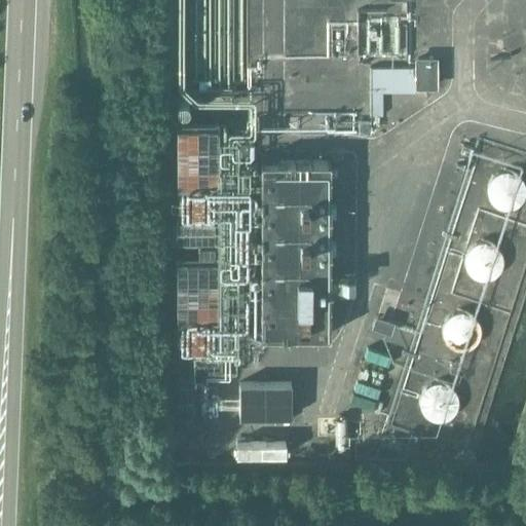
[(438,90),(438,61),(417,61),(417,70),(370,70),(370,117),(373,117),(375,117),(378,117),(380,117),(381,90),(438,90)]
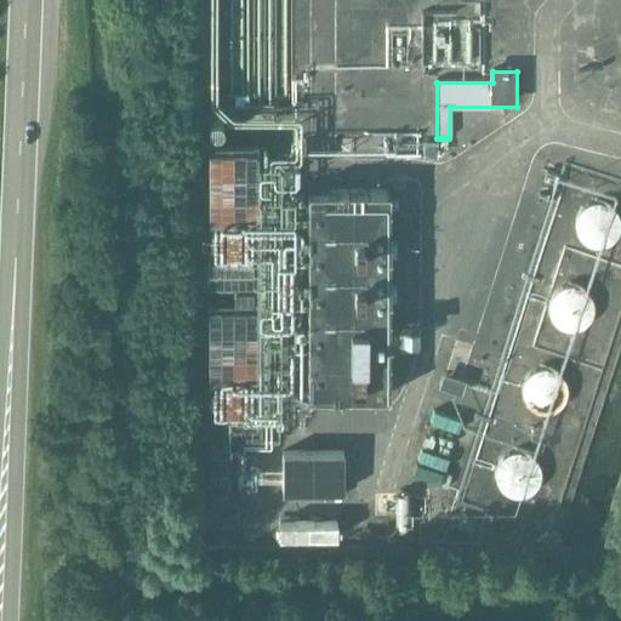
[(209,152),(210,292),(256,291),(256,152),(209,152)]
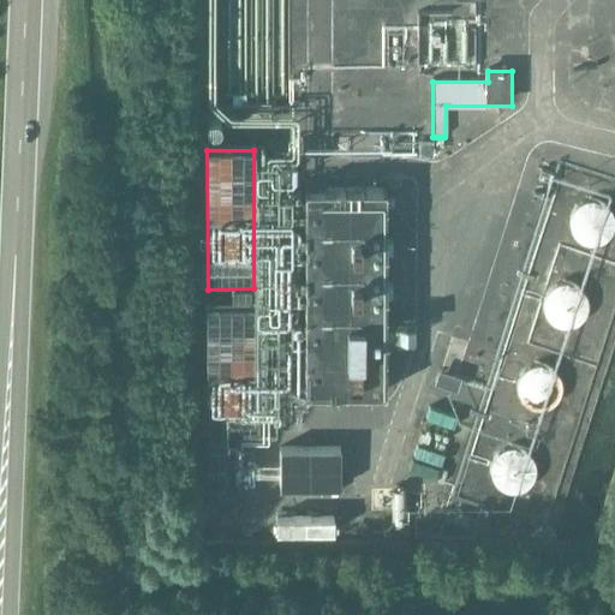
[(304,392),(384,392),(384,190),(304,190),(304,392)]
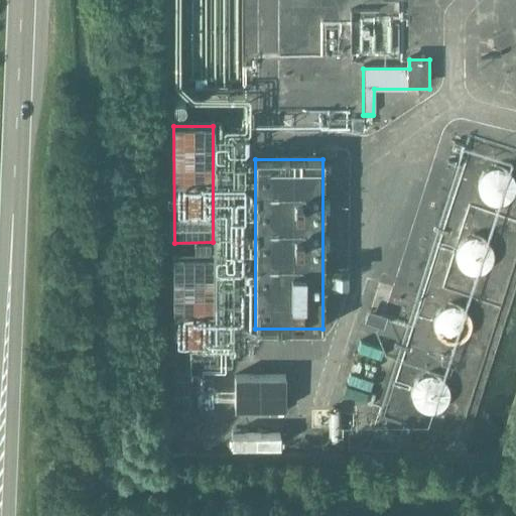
[(515,177),(514,175),(509,170),(505,169),(501,168),(492,169),(486,172),(483,175),(480,179),(479,186),(479,195),(481,198),(483,202),(489,207),(496,209),(501,209),(505,208),(512,204),(515,198),(515,177)]
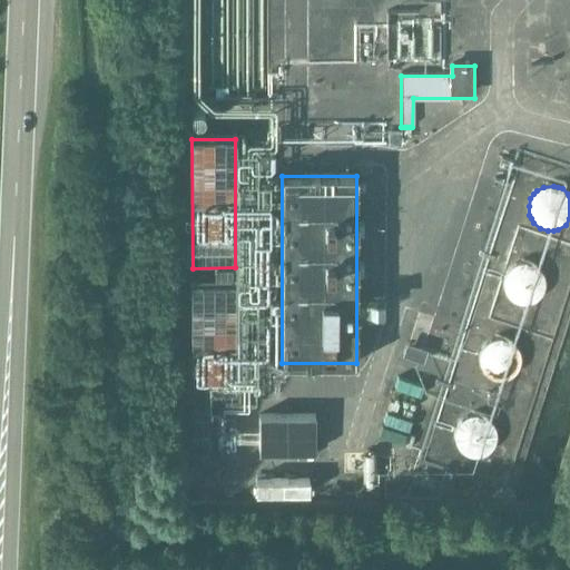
[(550,286),(550,285),(549,276),(547,272),(543,267),(537,263),(529,259),(524,259),(519,261),(516,263),(510,265),(505,273),(503,276),(502,282),(503,290),(505,295),(508,298),(514,304),(519,306),(523,307),(533,306),(541,302),(544,298),(548,294),(550,286)]
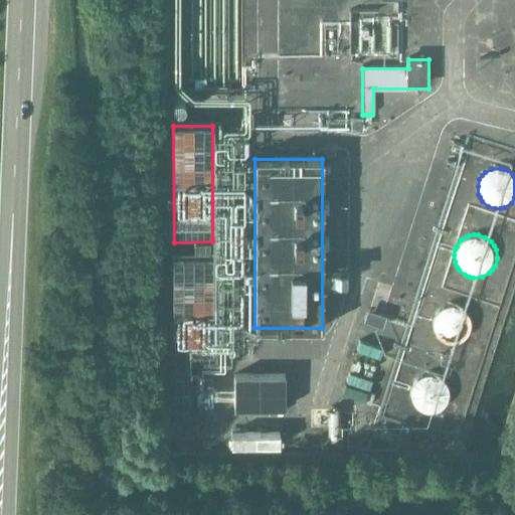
[(174,255),(174,338),(212,338),(213,255),(174,255)]
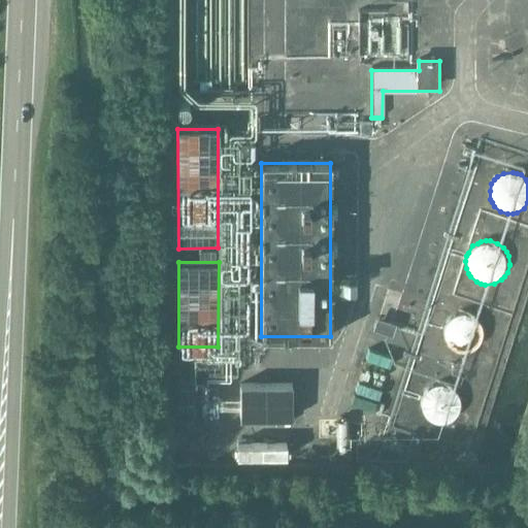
[(446,330),(449,341),(454,348),(460,351),(468,352),(475,349),(481,343),(484,335),(483,328),(479,321),(472,316),(464,315),(456,317),(449,324),(446,330)]
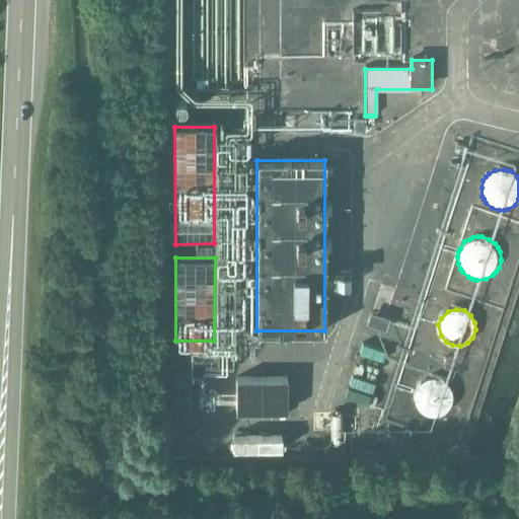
[(454,398),(454,397),(453,392),(450,386),(448,383),(445,381),(438,379),(433,378),(430,379),(423,382),(418,386),(416,392),(416,399),(419,406),(422,411),(428,415),(434,417),(442,416),(448,412),(452,406),(453,402),(454,398)]
